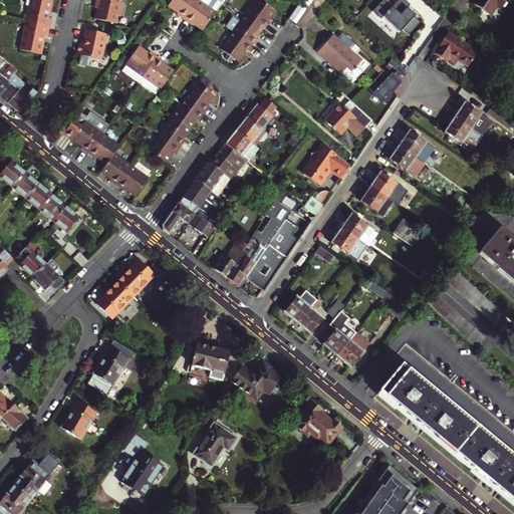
[(28,5),(26,19),(50,24),(52,13),(49,13),(51,0),(31,0),(30,5),(28,5)]
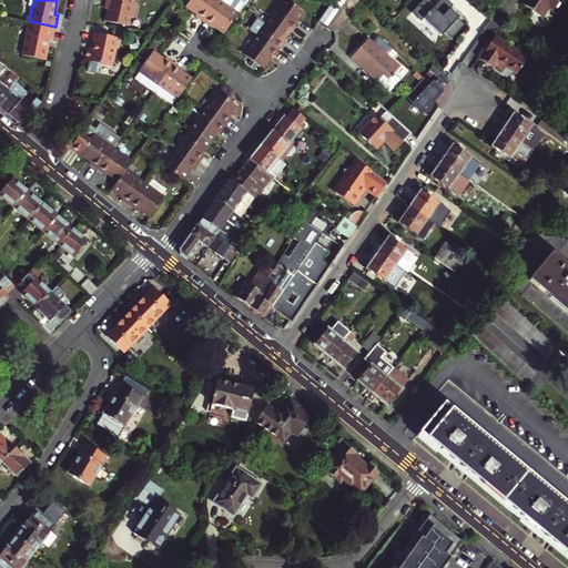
[(132,0),(104,0),(109,1),(107,9),(104,21),(127,26),(129,18),(132,18),(134,3),(132,3),(132,0)]
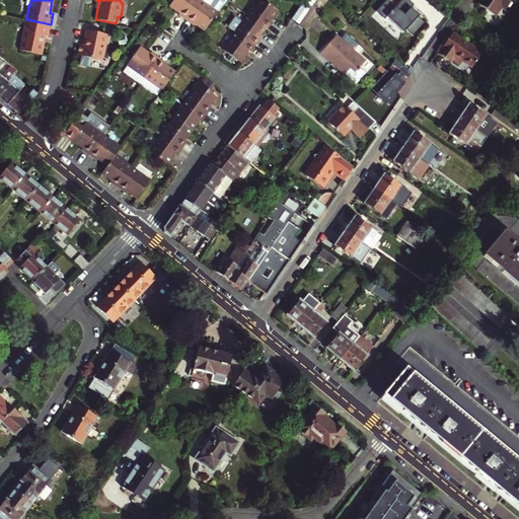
[(177,13),(184,18),(197,0),(170,0),(168,4),(178,11),(177,13)]
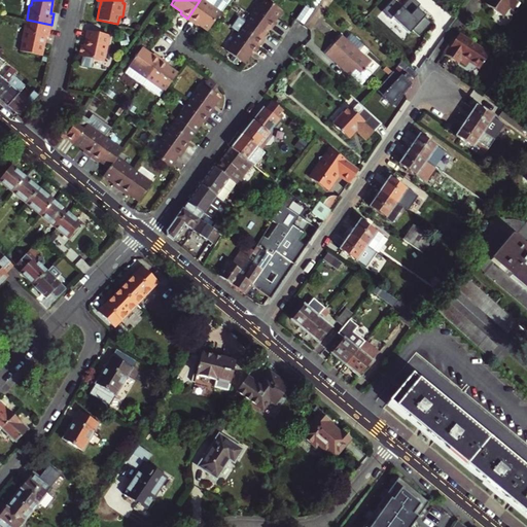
[(197,22),(207,30),(217,14),(225,3),(220,0),(211,0),(209,4),(204,0),(200,0),(187,19),(195,24),(197,22)]
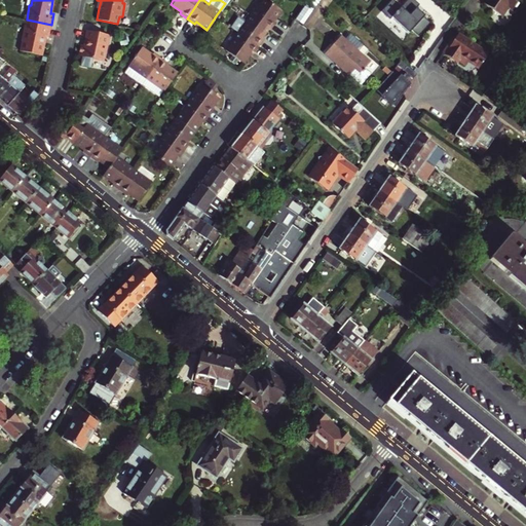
[(269,0),(260,0),(251,13),(269,27),(271,28),(276,21),(274,19),(282,9),(269,0)]
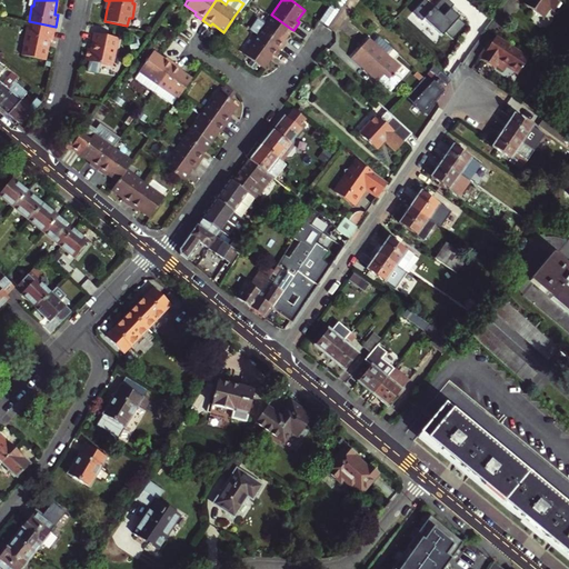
[(441,0),(435,8),(426,0),(425,0),(413,12),(422,21),(425,19),(442,36),(446,33),(452,40),(467,27),(459,19),(460,18),(451,10),(455,6),(448,0),(441,0)]
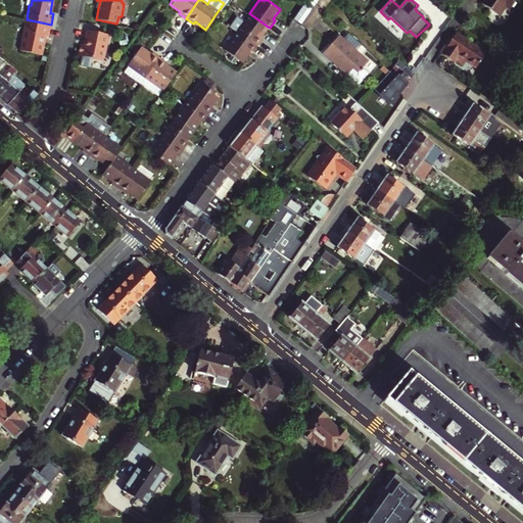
[(485,0),(484,3),(503,15),(509,6),(513,9),(519,0),(485,0)]
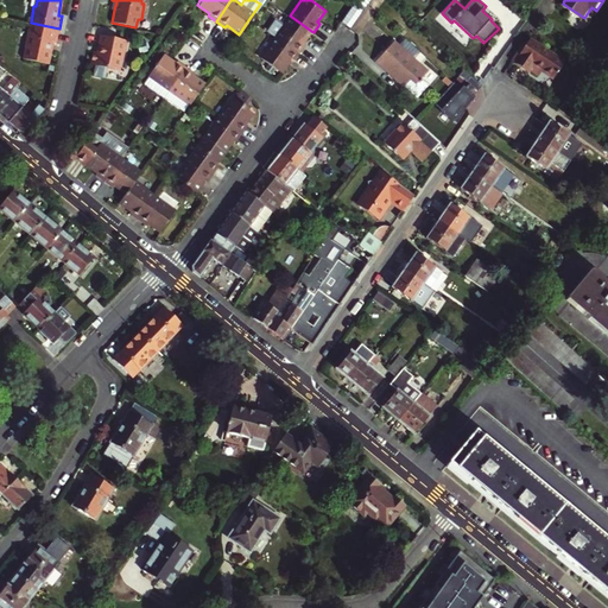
[(267,30),(276,36),(298,52),(305,43),(303,42),(311,31),(290,16),(284,24),(276,18),(267,30)]
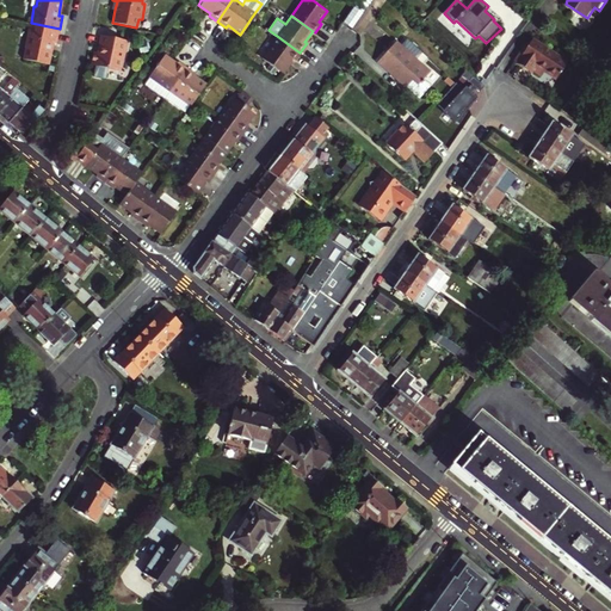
[(31,23),(29,31),(57,37),(60,29),(31,23)]
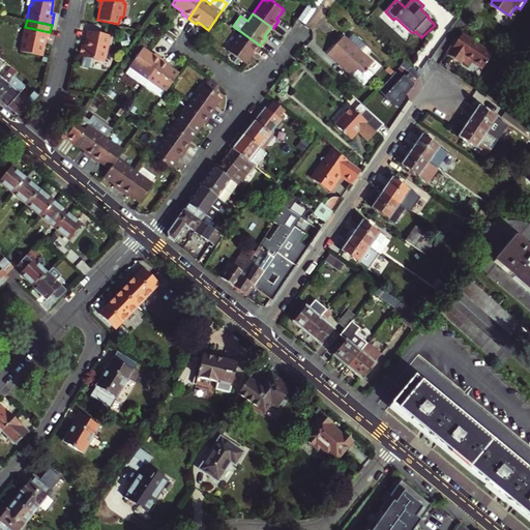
[(50,35),(50,32),(25,27),(22,40),(24,40),(22,50),(42,54),(47,34),(50,35)]
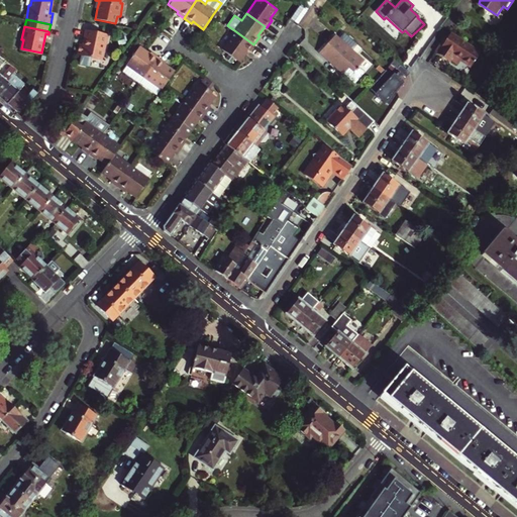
[(108,34),(85,30),(83,38),(85,39),(83,45),(80,44),(78,55),(81,55),(81,57),(101,61),(103,50),(105,52),(108,34)]
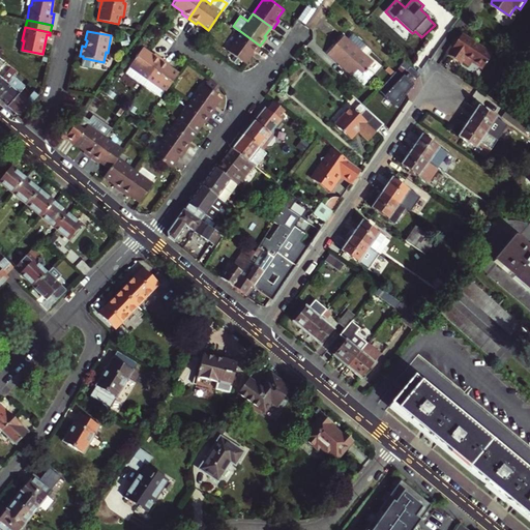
[(255,53),(260,46),(240,31),(227,49),(245,62),(253,52),(255,53)]
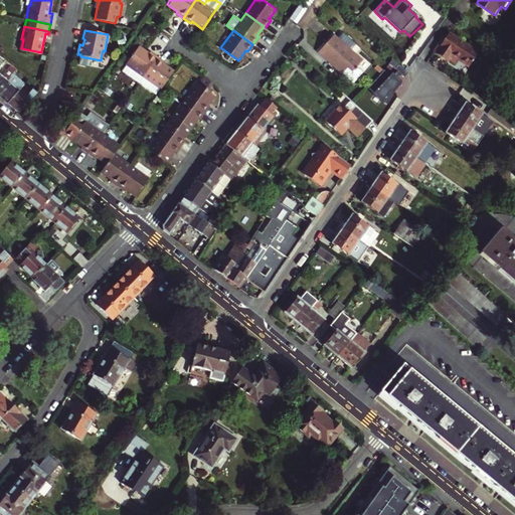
[(449,33),(446,36),(441,44),(439,43),(433,51),(446,61),(448,59),(455,65),(458,62),(468,69),(478,54),(449,33)]
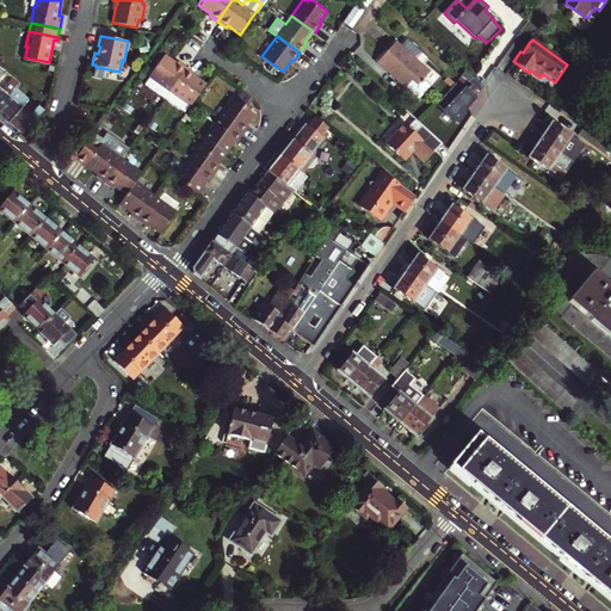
[(395,41),(387,51),(420,82),(423,85),(425,82),(423,80),(430,73),(424,68),(395,41)]
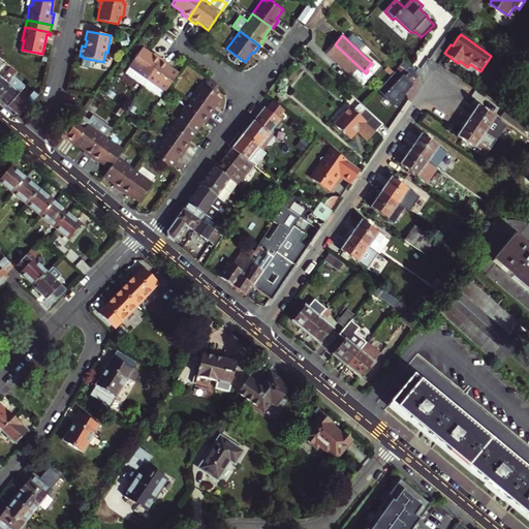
[(364,71),(335,44),(329,51),(345,67),(343,69),(362,86),(367,80),(361,74),(364,71)]
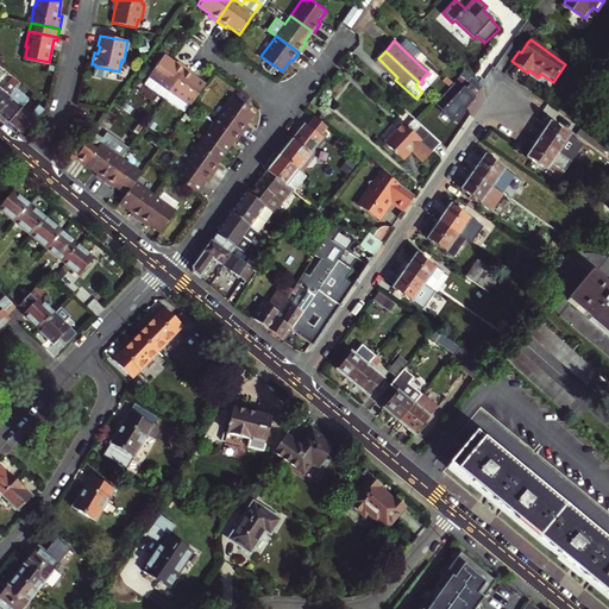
[(149,75),(170,89),(186,66),(177,60),(176,62),(164,54),(149,75)]
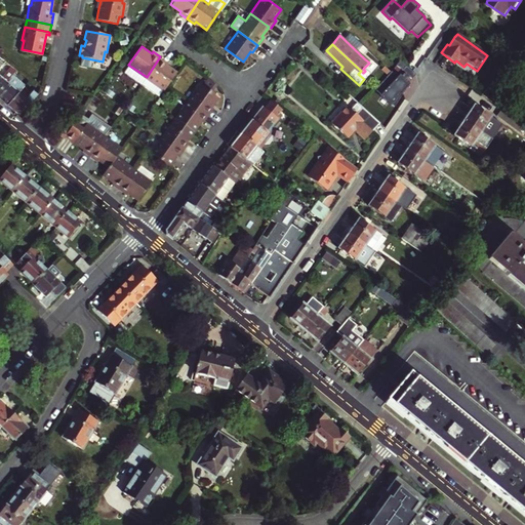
[(326,50),(323,53),(340,69),(342,67),(326,50)]
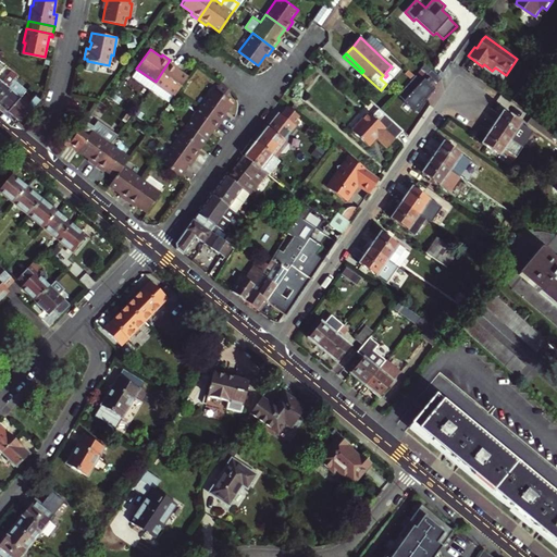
[(390,59),(386,62),(392,66),(385,73),(387,75),(396,65),(390,59)]
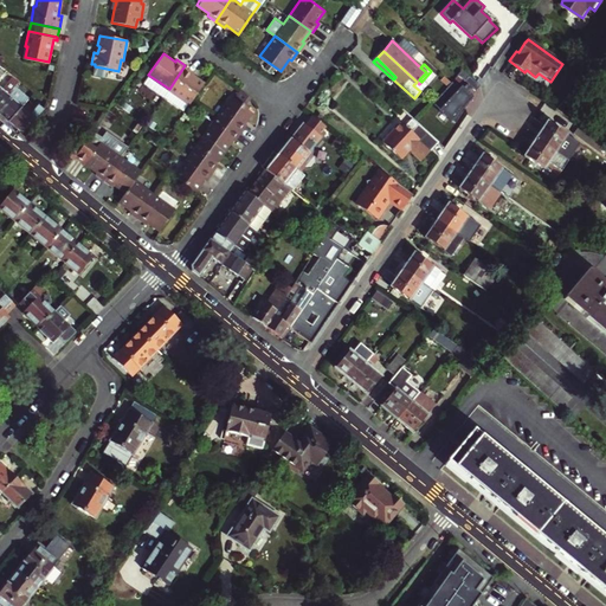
[(189,103),(205,82),(193,73),(194,71),(185,65),(169,89),(189,103)]
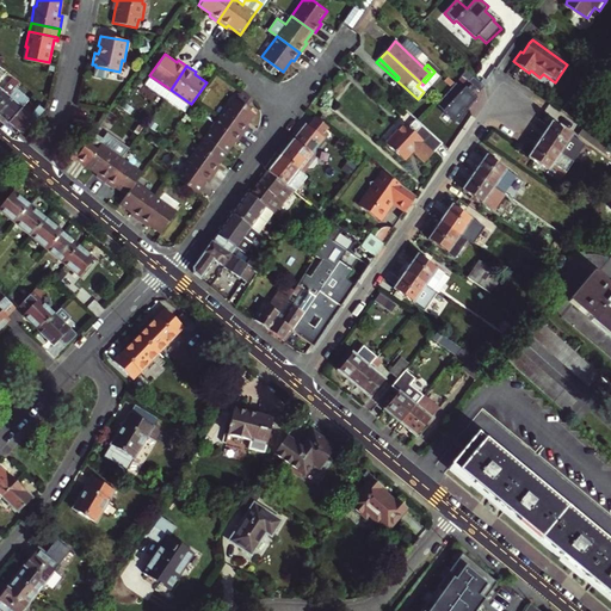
[(473,76),(466,71),(461,75),(468,82),(473,76)]
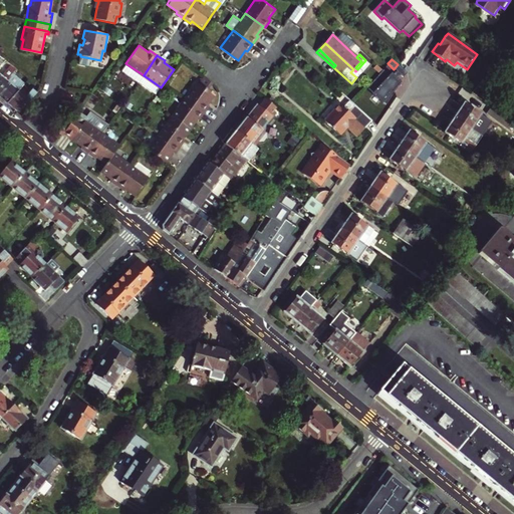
[(398,64),(394,69),(397,71),(394,75),(391,72),(389,75),(399,84),(401,82),(397,77),(400,74),(404,78),(408,73),(398,64)]
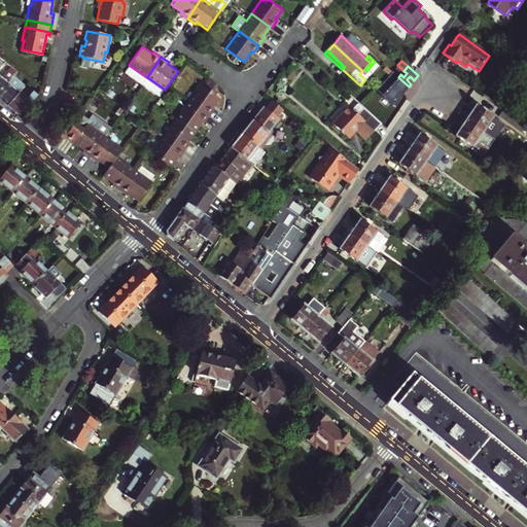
[(10,79),(15,74),(8,69),(1,77),(0,75),(0,92),(8,82),(10,79)]
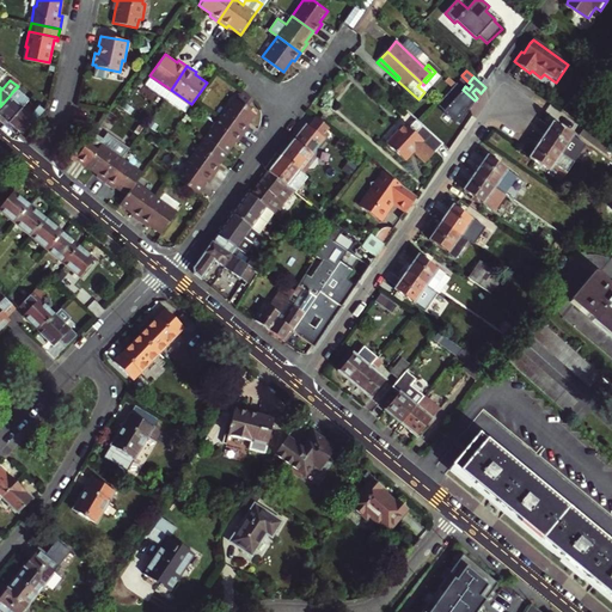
[(463,90),(456,83),(439,102),(459,124),(471,106),(475,101),(463,90)]
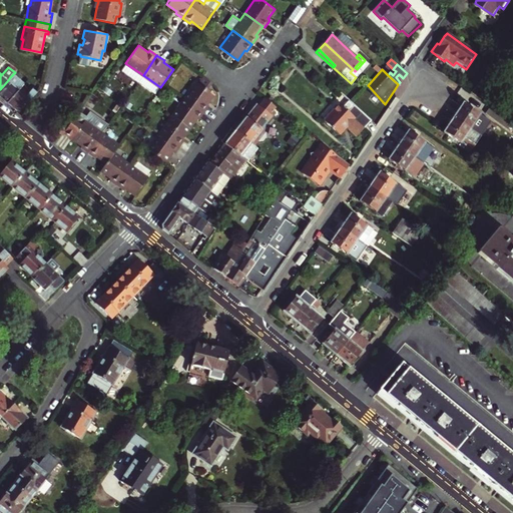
[(15,72),(10,77),(13,80),(16,77),(20,72),(17,70),(15,72)]
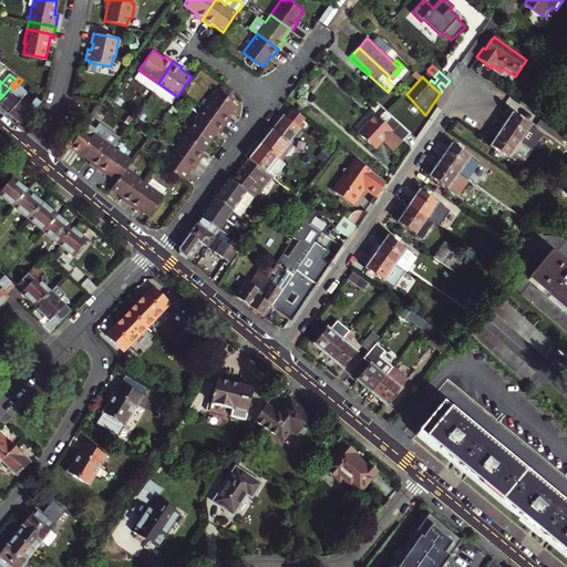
[(32,88),(22,80),(18,85),(28,93),(32,88)]
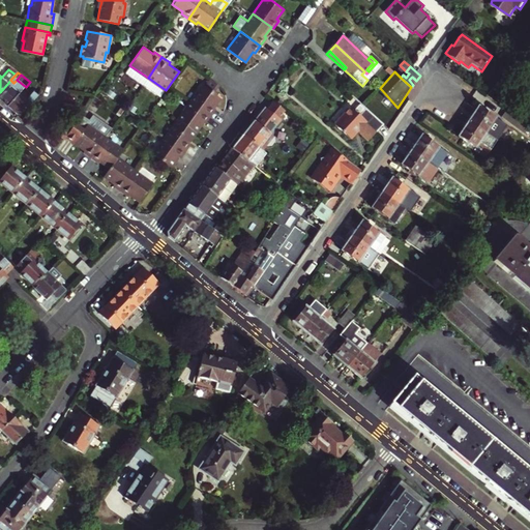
[(208,78),(189,102),(210,117),(215,109),(213,108),(221,97),(213,92),(217,86),(208,78)]
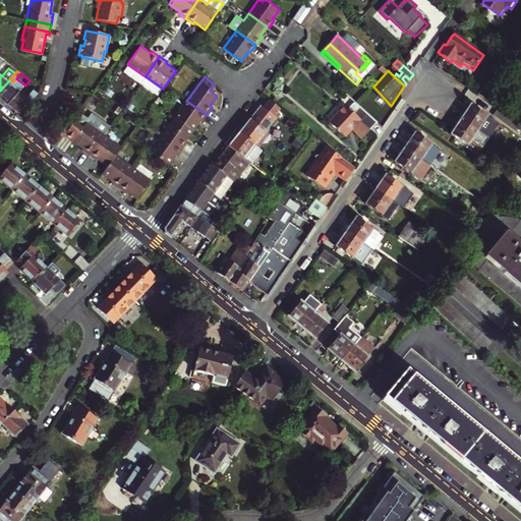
[(25,85),(22,89),(25,92),(30,87),(33,83),(30,80),(25,85)]
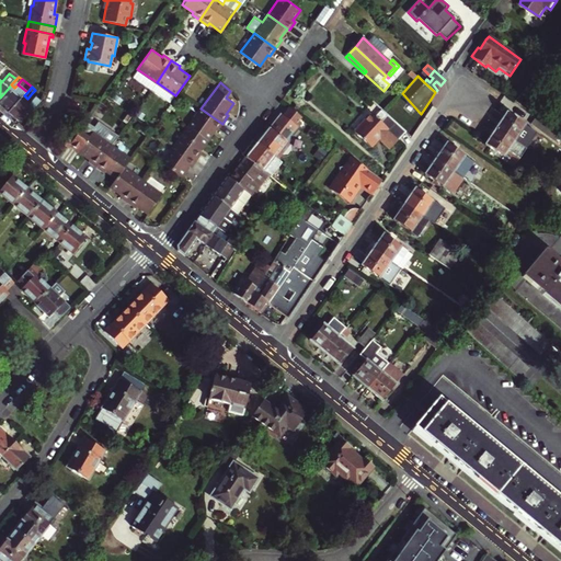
[(9,88),(0,98),(0,104),(10,113),(22,99),(9,88)]
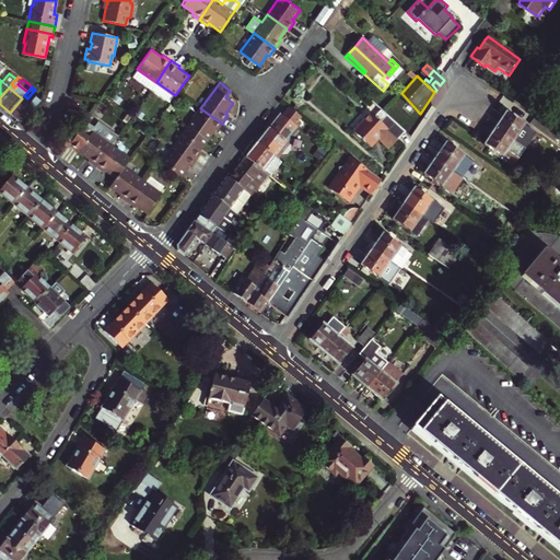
[(35,90),(32,93),(42,101),(44,97),(35,90)]
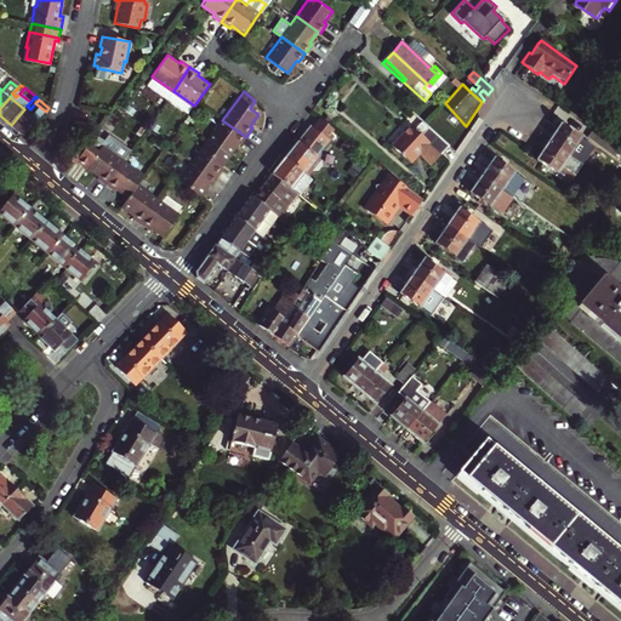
[(38,121),(24,109),(11,125),(24,136),(38,121)]
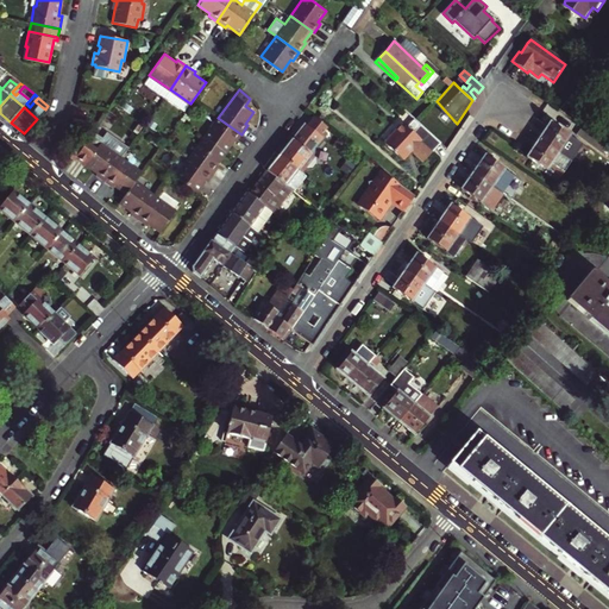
[(242,135),(218,118),(205,138),(226,152),(233,140),(236,142),(242,135)]
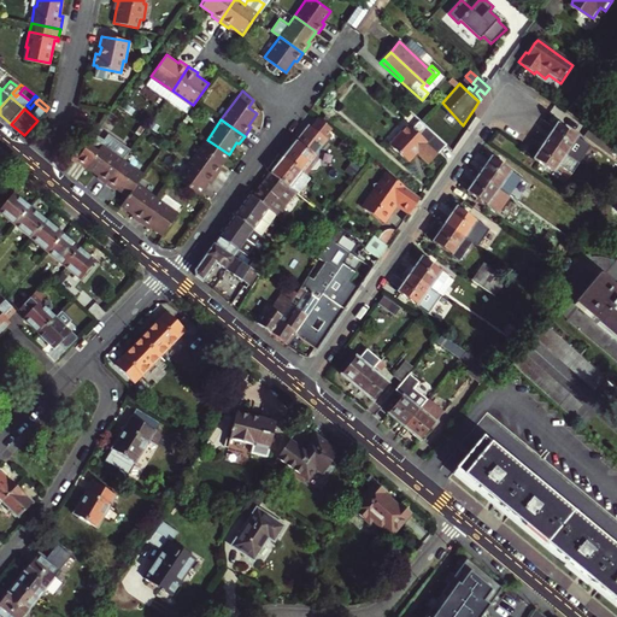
[(321,119),(313,129),(325,139),(334,129),(321,119)]
